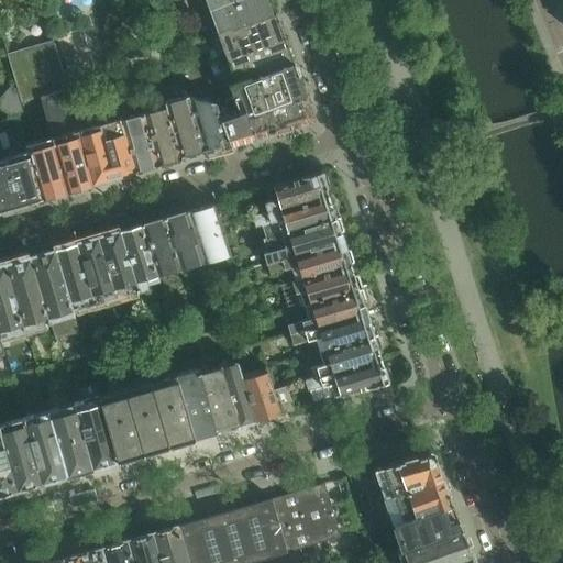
[(221,1),(209,6),(218,31),(230,26),(231,29),(277,12),(273,0),(233,0),(222,4),(221,1)]
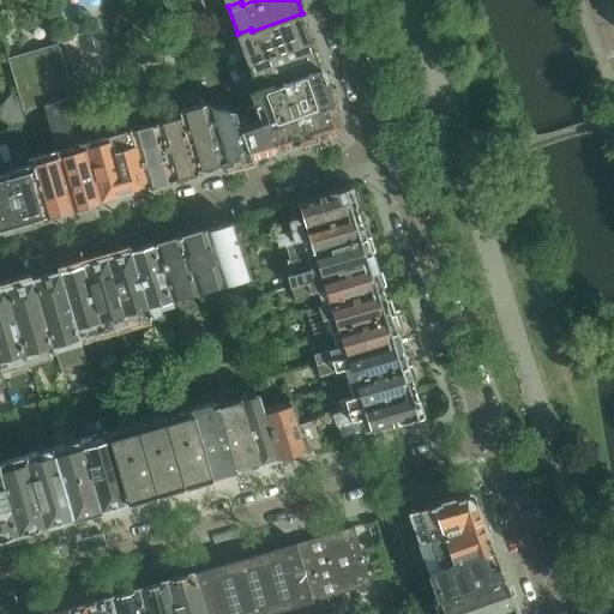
[(251,29),(238,34),(257,88),(271,84),(272,86),(323,70),(302,13),(252,31),(251,29)]
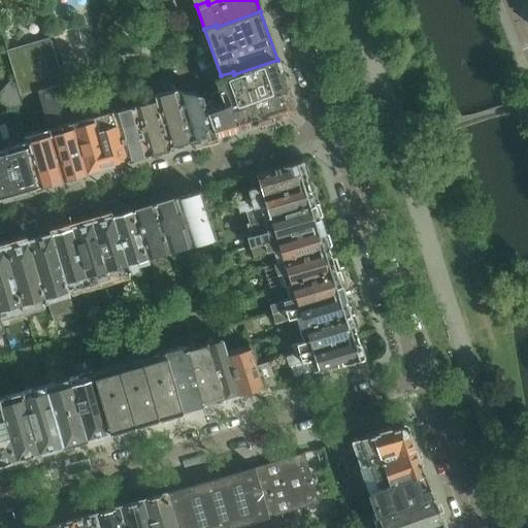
[(73,123),(66,94),(65,92),(63,85),(64,84),(52,41),(51,41),(42,13),(1,26),(21,97),(39,91),(52,135),(64,178),(88,172),(73,123)]
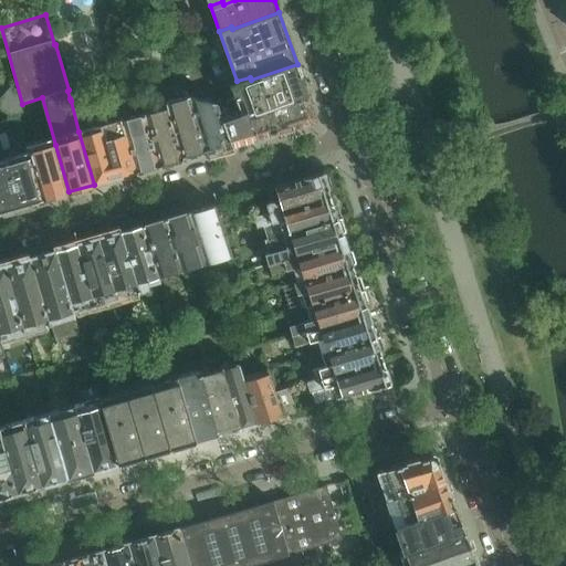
[(308,95),(297,64),(251,80),(250,77),(237,81),(230,84),(230,85),(236,98),(242,96),(249,115),(308,95)]
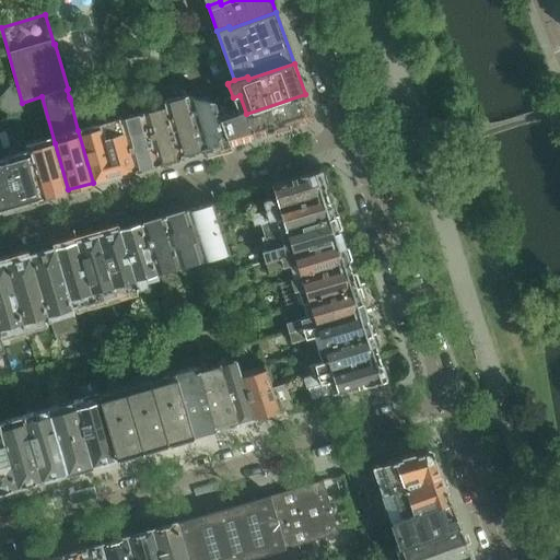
[(255,137),(246,114),(240,95),(233,97),(228,84),(219,86),(224,101),(214,104),(229,144),(255,137)]
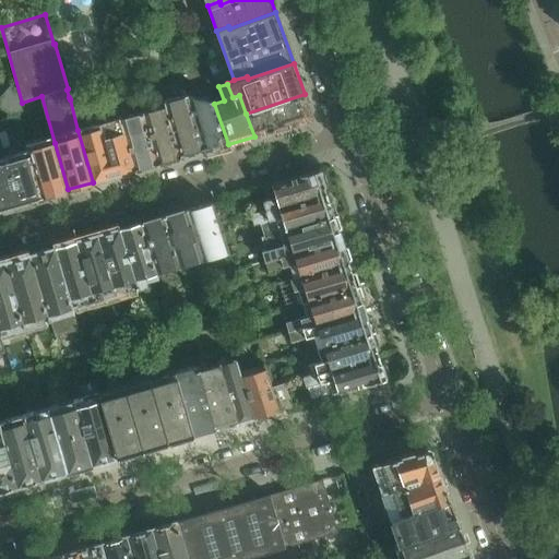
[(305,94),(246,114),(254,137),(308,121),(312,113),(305,94)]
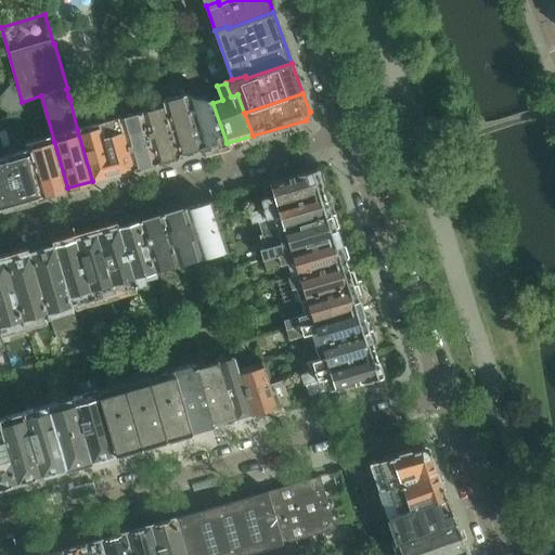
[(203,150),(188,102),(188,101),(165,106),(167,112),(180,156),(203,150)]
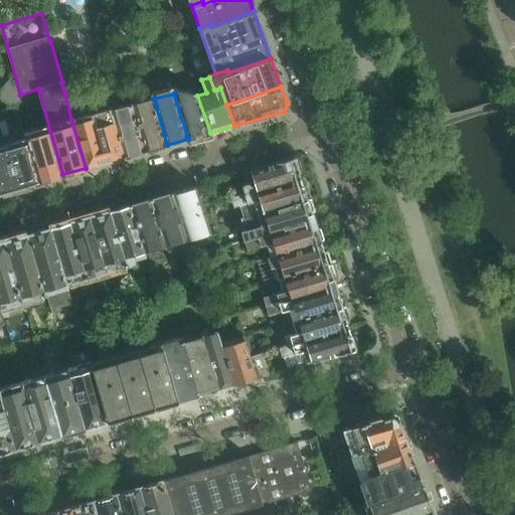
[(210,133),(197,96),(196,94),(174,95),(188,139),(210,133)]
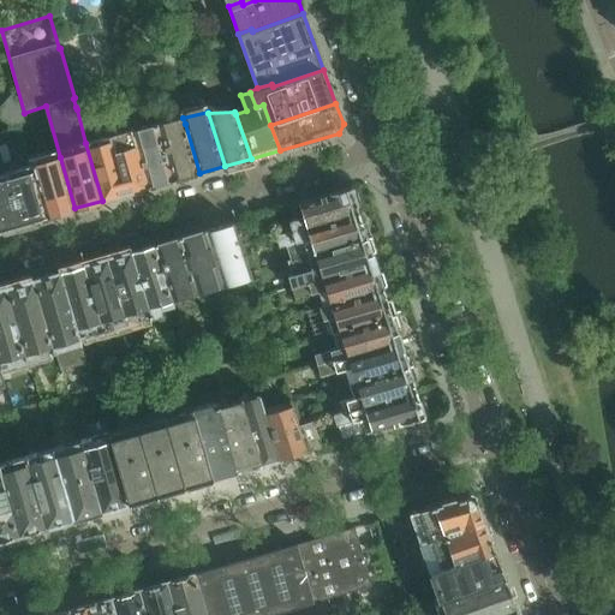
[(185,124),(160,131),(174,180),(199,173),(185,124)]
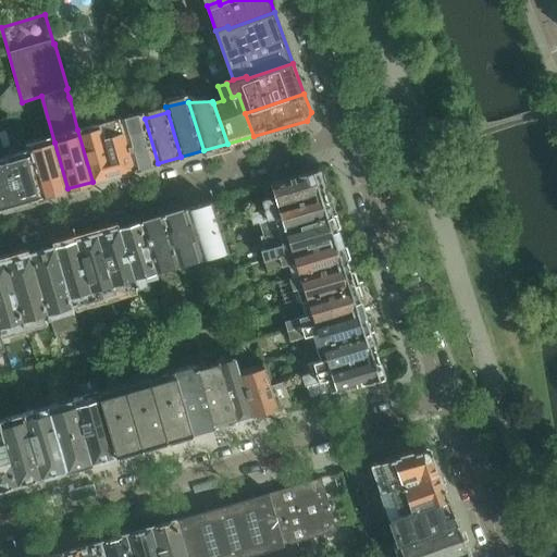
[(145,119),(121,125),(134,170),(158,163),(145,119)]
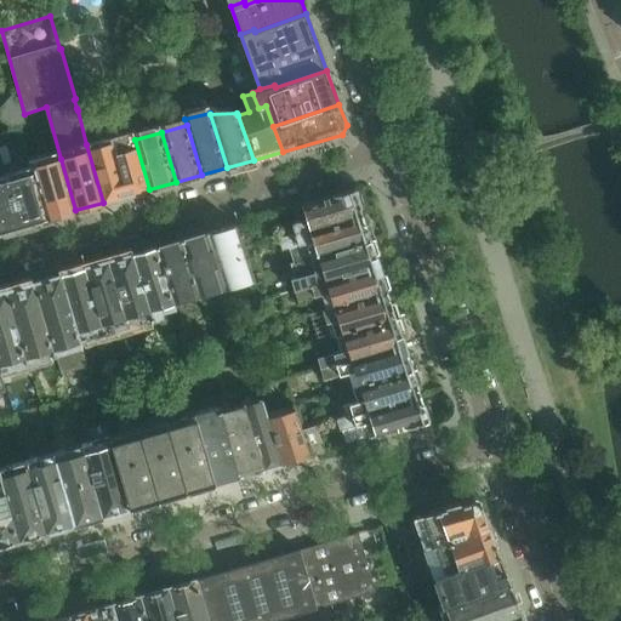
[(127,137),(123,138),(121,135),(112,137),(129,195),(143,191),(149,189),(135,140),(135,135),(127,137)]
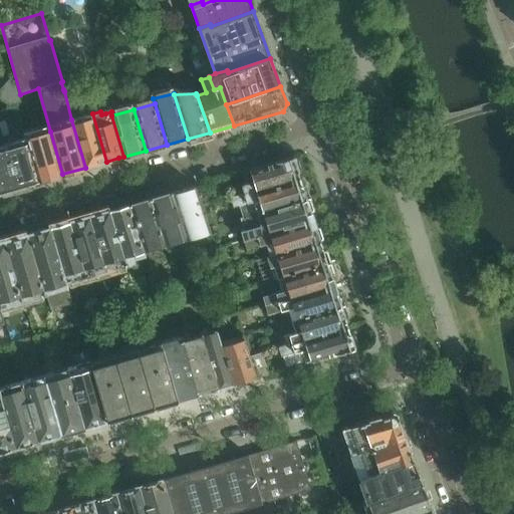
[(92,113),(71,119),(85,168),(106,162),(92,113)]
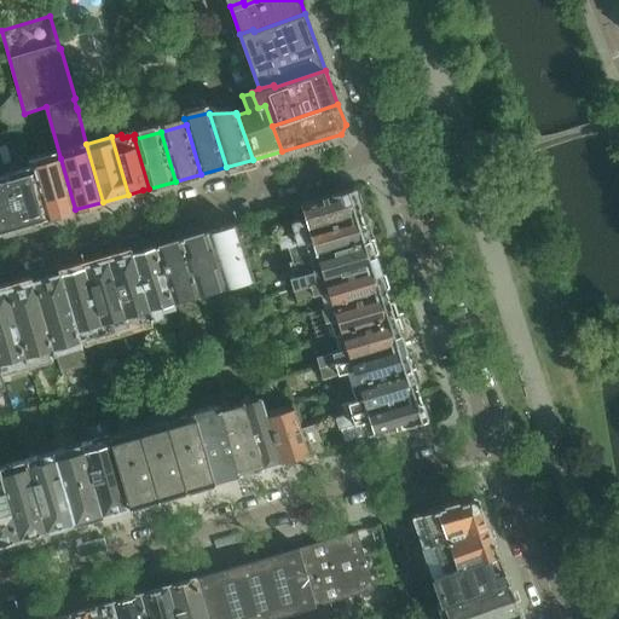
[(0,166),(12,162),(7,146),(0,148),(0,166)]
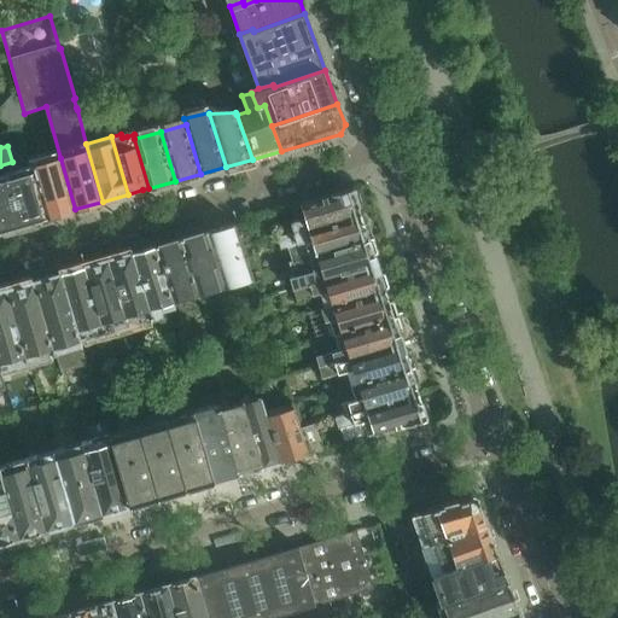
[(31,158),(33,165),(48,217),(75,209),(60,158),(44,163),(41,156),(31,158)]
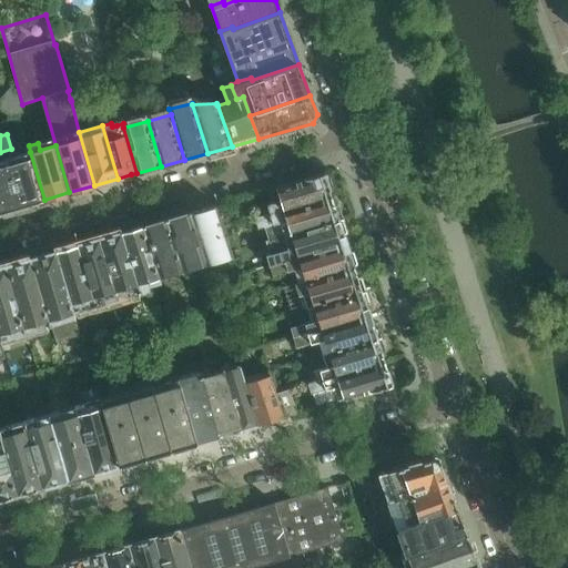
[(30,152),(7,159),(20,206),(44,200),(30,152)]
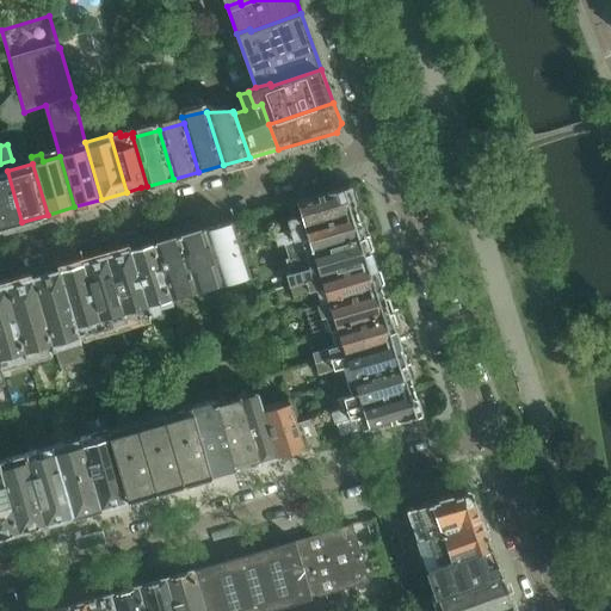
[(7,171),(0,173),(0,227),(22,222),(7,171)]
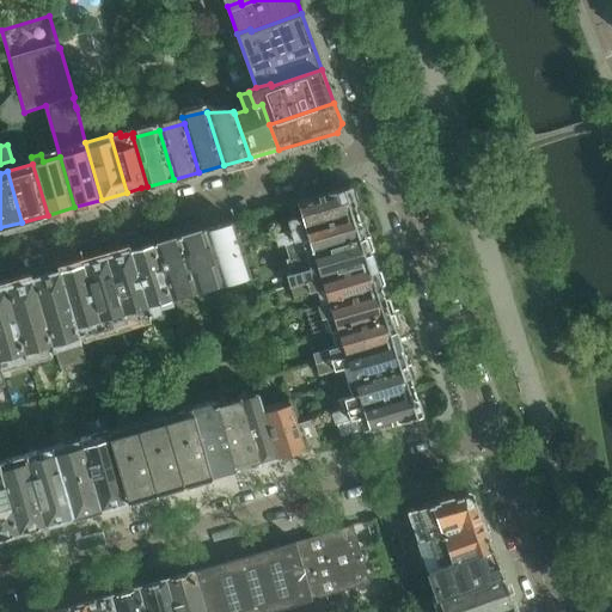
[(357,214),(355,206),(359,201),(354,188),(350,188),(350,187),(298,202),(301,218),(288,221),(291,231),(276,234),(276,237),(357,214)]
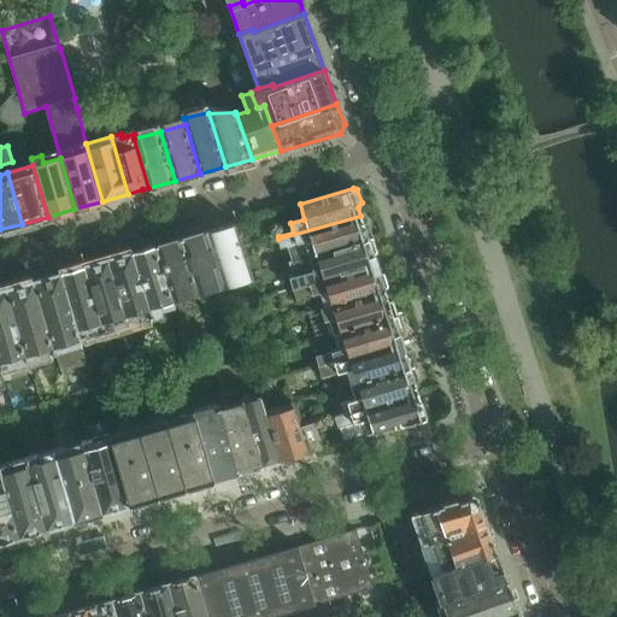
[(360,216),(278,239),(281,248),(289,247),(293,262),(317,256),(374,239),(370,228),(364,225),(360,216)]
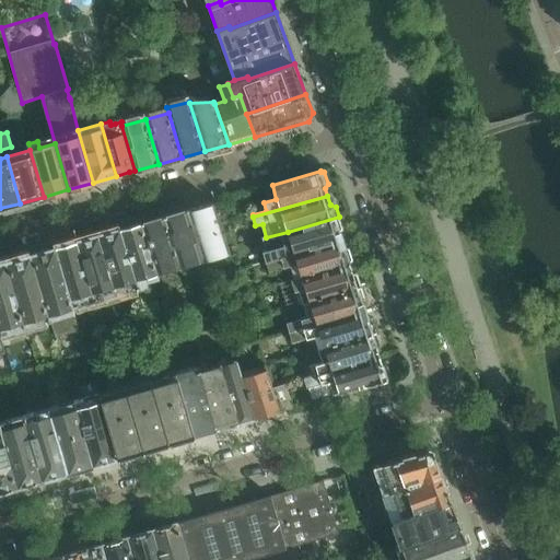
[(212,202),(187,209),(202,254),(205,259),(231,251),(226,236),(224,236),(212,202)]
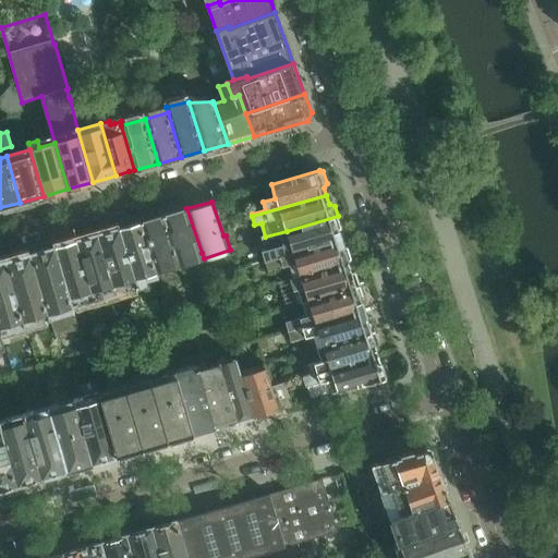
[(186,208),(165,215),(179,261),(202,253),(186,208)]
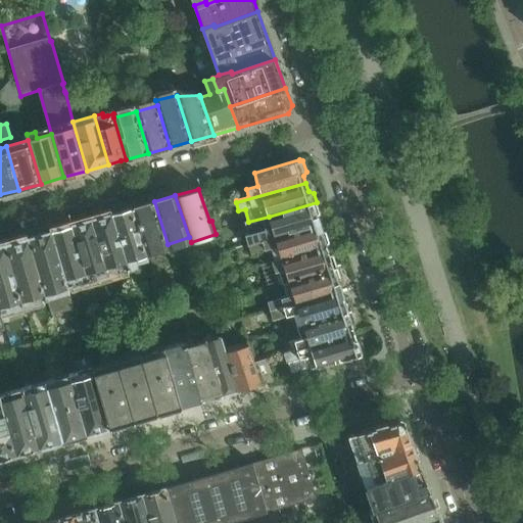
[(154,201),(132,207),(145,250),(168,244),(154,201)]
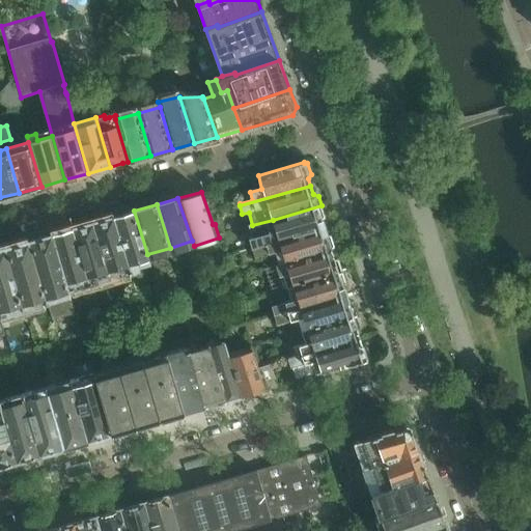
[(322,205),(273,220),(252,225),(250,226),(253,239),(234,244),(238,253),(253,249),(325,228),(322,220),(325,217),(322,205)]
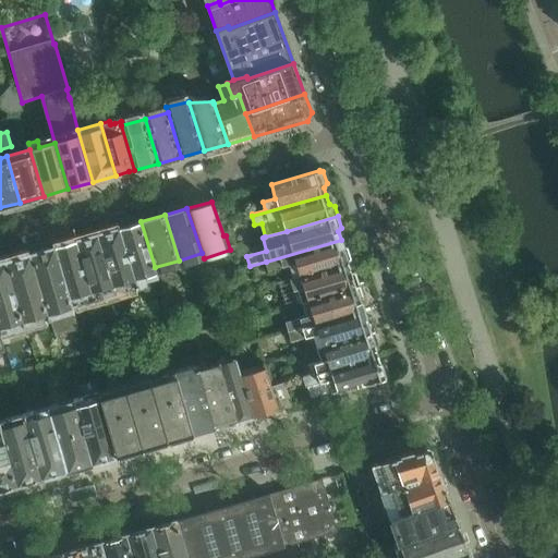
[(141,221),(120,228),(138,288),(148,286),(145,275),(157,271),(155,267),(141,221)]
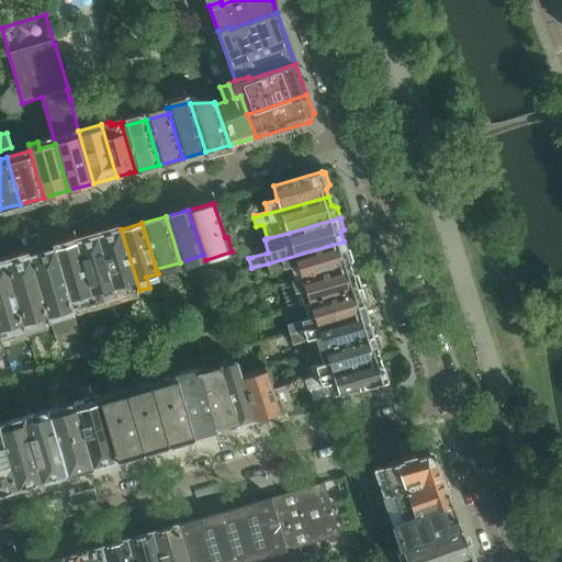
[(121,229),(99,236),(115,285),(126,282),(130,293),(139,290),(121,229)]
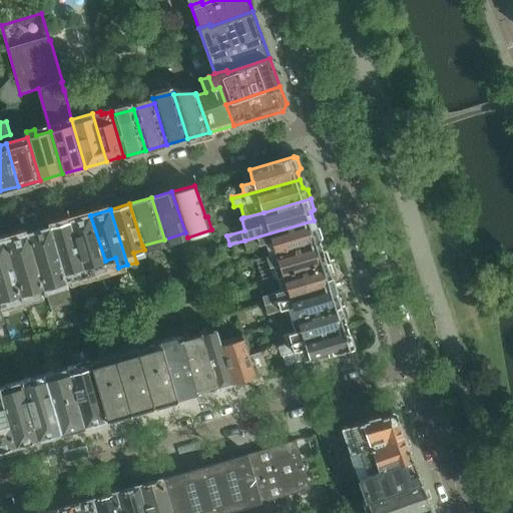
[(90,215),(71,220),(87,276),(95,274),(93,265),(105,261),(90,215)]
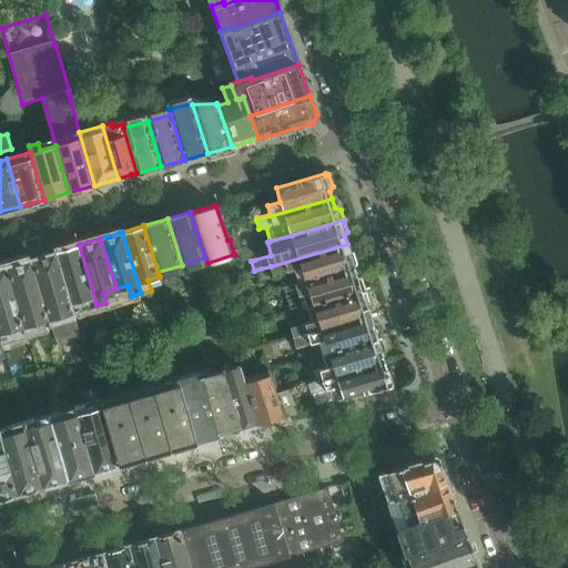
[(79,244),(58,251),(72,302),(83,298),(87,308),(97,305),(79,244)]
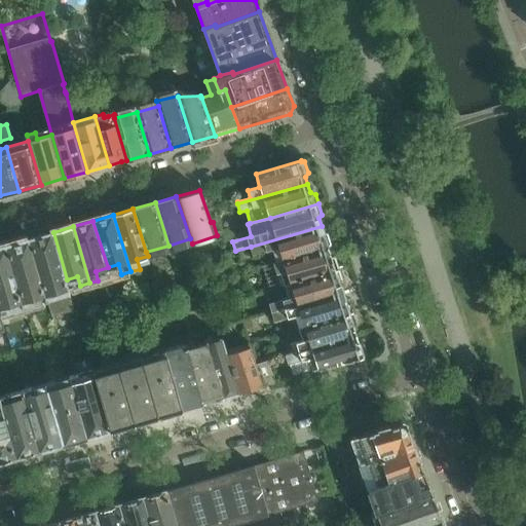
[(322,226),(251,247),(254,255),(271,250),(275,263),(284,260),(329,248),(328,247),(331,243),(328,233),(323,232),(322,226)]
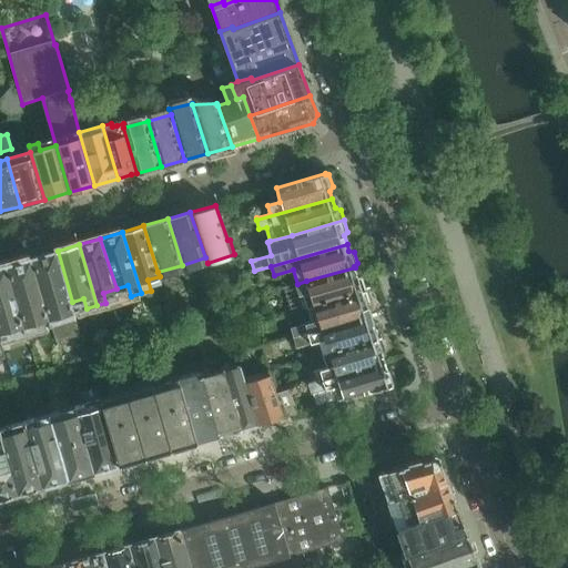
[(58,251),(32,257),(49,318),(64,314),(66,320),(77,316),(72,302),(58,251)]
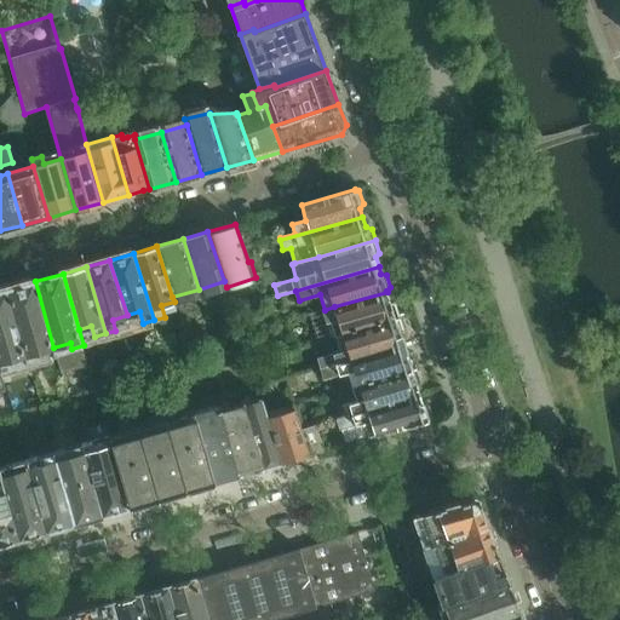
[(35,281),(7,290),(26,355),(42,350),(45,356),(56,352),(53,348),(35,281)]
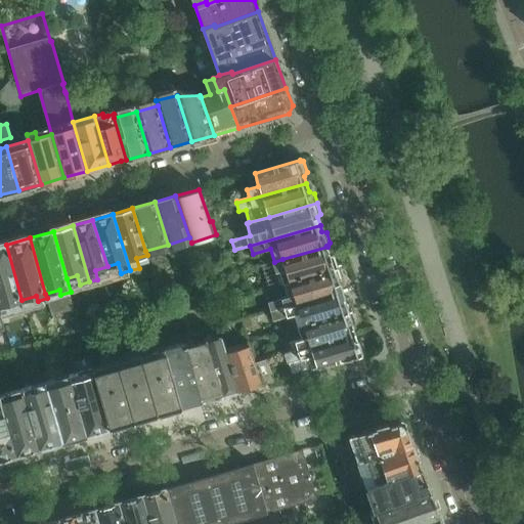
[(6,245),(0,246),(0,301),(1,306),(14,302),(16,307),(24,305),(22,300),(6,245)]
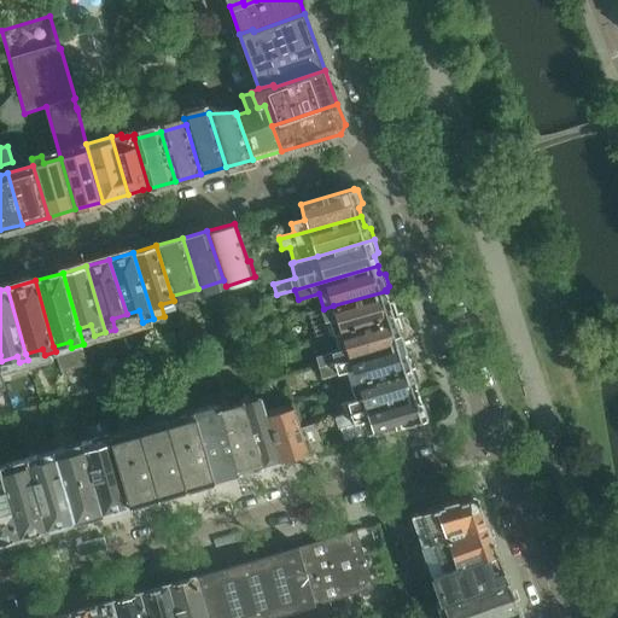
[(333,305),(324,309),(321,309),(325,321),(331,320),(336,336),(342,333),(398,318),(395,303),(389,302),(386,291),(333,305)]
